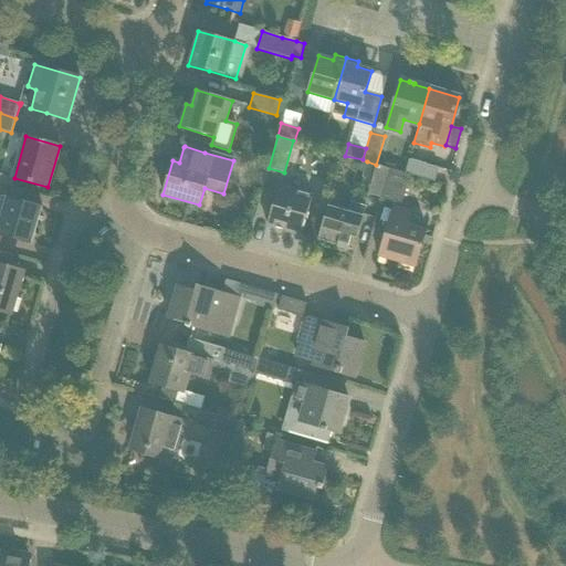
[(409,159),(405,174),(410,175),(435,181),(438,168),(409,159)]
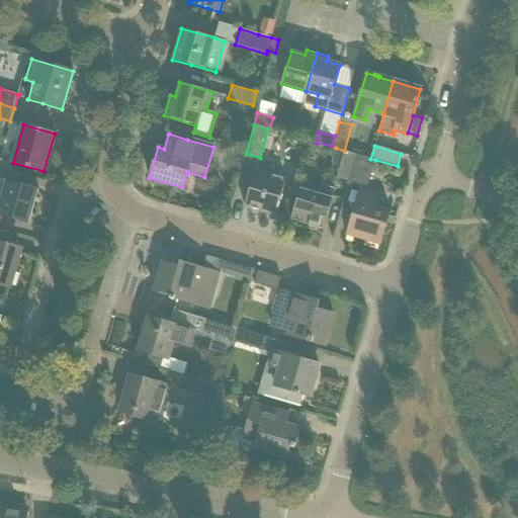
[(337,178),(350,182),(358,155),(344,151),(336,148),(332,162),(341,164),(337,178)]
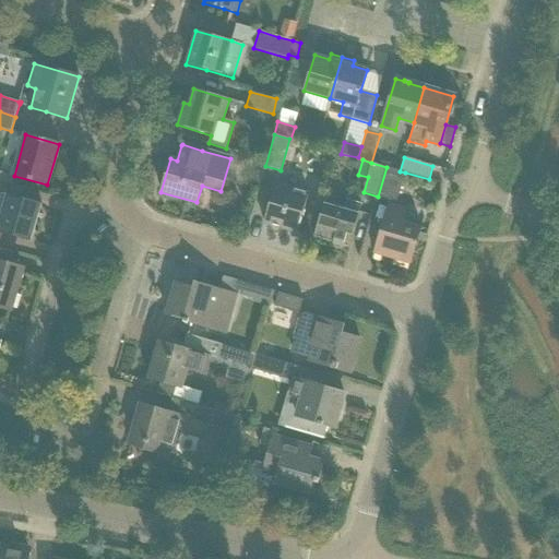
[(387,167),(378,197),(396,202),(405,173),(400,171),(387,167)]
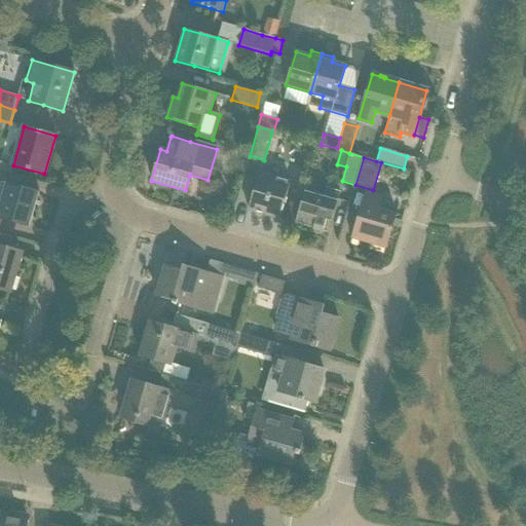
[(248,209),(279,218),(290,183),(258,174),(248,209)]
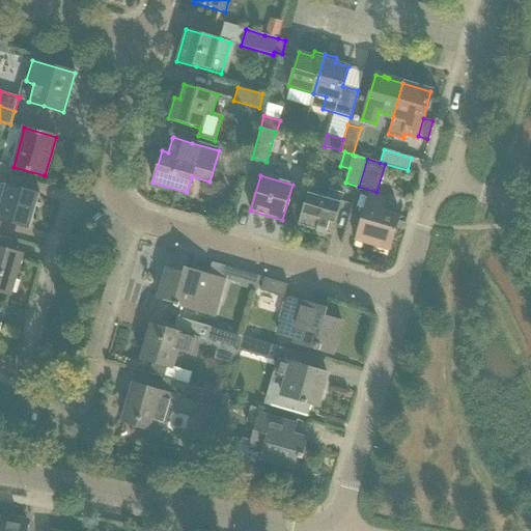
[(0,221),(9,224),(29,230),(39,193),(6,184),(0,203),(0,221)]
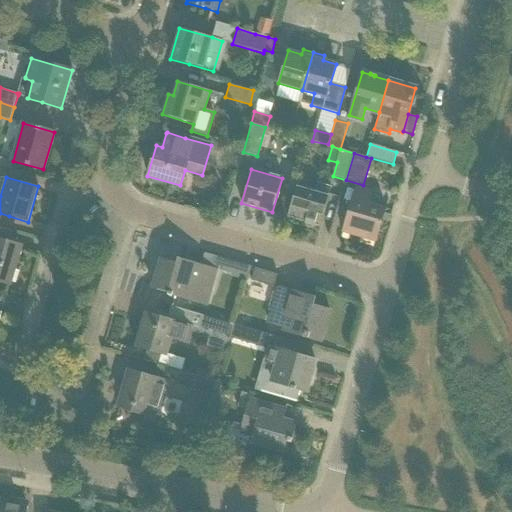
[(287,217),(305,222),(305,223),(305,224),(306,224),(306,225),(307,226),(308,227),(309,227),(311,227),(313,226),(314,225),(314,224),(315,224),(315,222),(320,224),(331,187),(317,183),(314,191),(296,186),(287,217)]
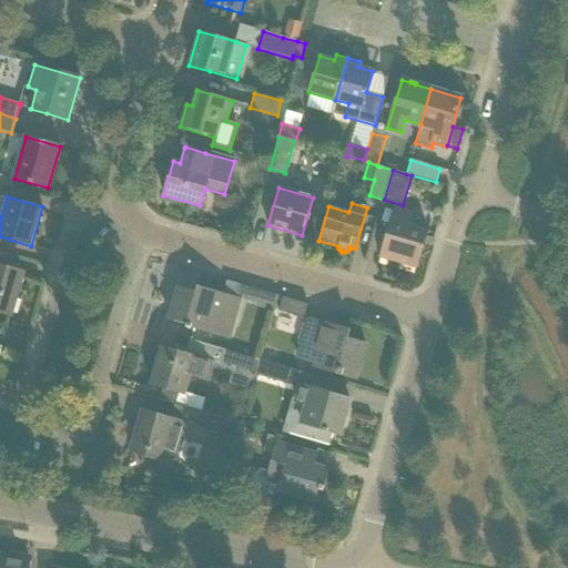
[(409,225),(413,212),(395,206),(379,259),(416,269),(427,231),(409,225)]
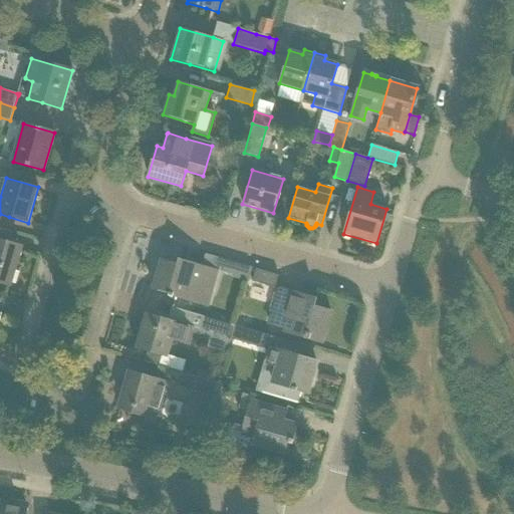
[(14,271),(21,247),(8,244),(11,232),(0,228),(0,282),(10,285),(10,282),(15,284),(19,272),(14,271)]
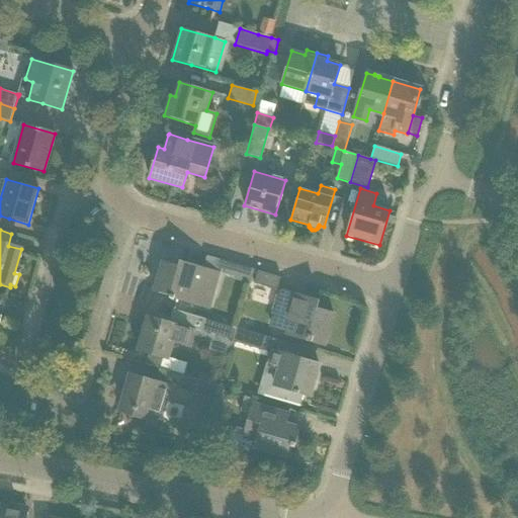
[(163,262),(154,291),(169,296),(169,298),(208,310),(219,272),(223,261),(206,256),(202,267),(188,263),(187,269),(163,262)]
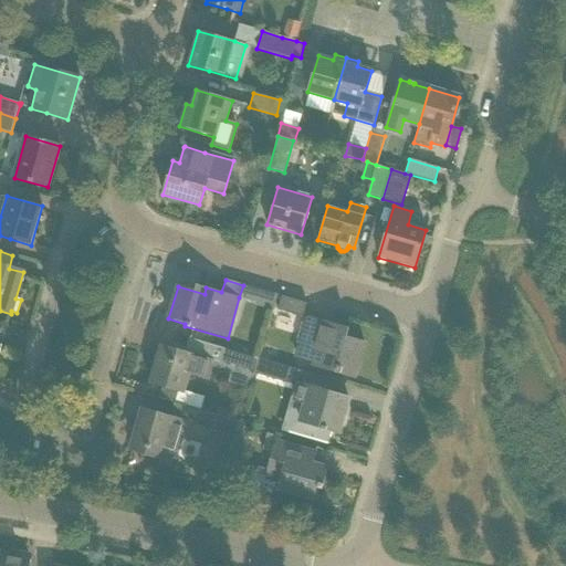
[(278,310),(303,317),(306,303),(281,296),(278,310)]
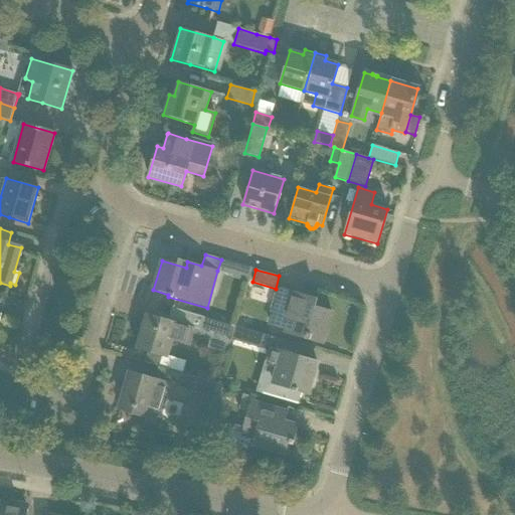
[(270,308),(274,310),(270,323),(286,327),(284,332),(322,343),(332,313),(315,308),(317,300),(314,299),(280,289),(278,295),(275,294),(270,308)]
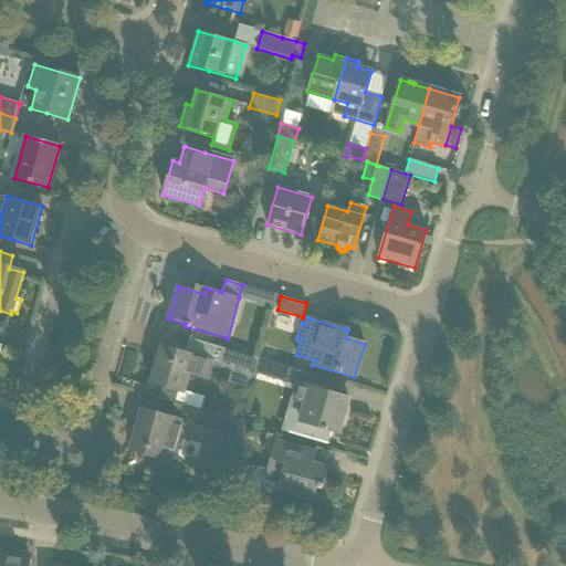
[(150,383),(171,389),(185,392),(190,376),(208,381),(213,362),(160,346),(150,383)]
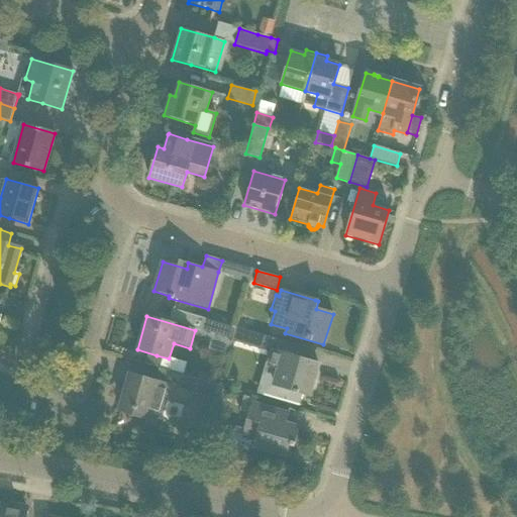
[(231,343),(232,341),(236,327),(205,318),(200,334),(231,343)]
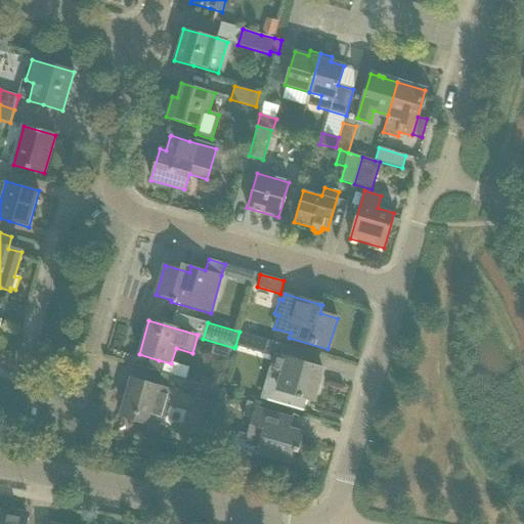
[(239,332),(235,346),(264,354),(269,340),(239,332)]
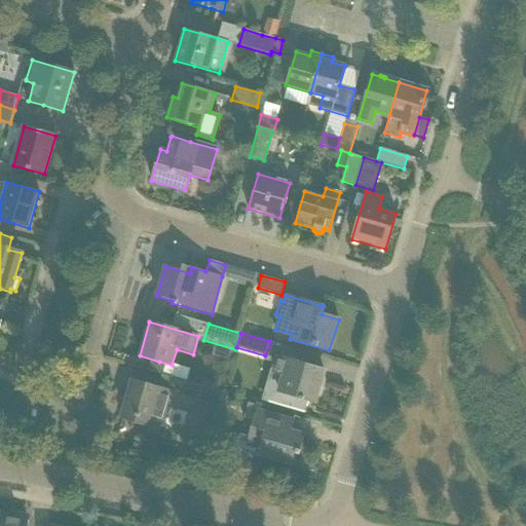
[(285,374),(278,392),(302,401),(303,399),(314,402),(324,371),(278,357),(274,371),(285,374)]
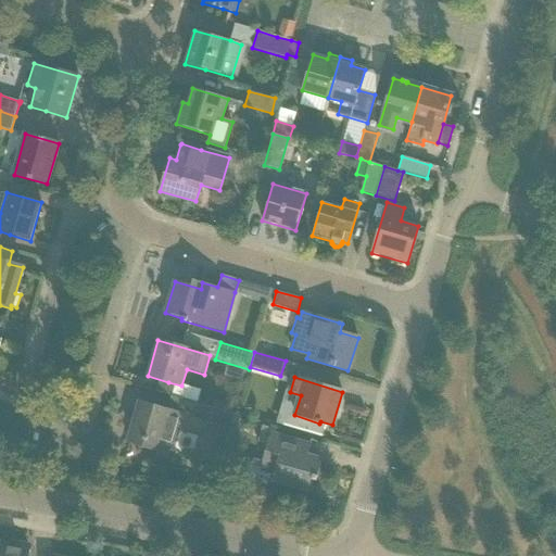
[(139,405),(128,442),(166,453),(167,450),(173,429),(189,433),(198,437),(203,433),(206,422),(231,430),(235,417),(236,414),(202,405),(196,403),(190,420),(139,405)]
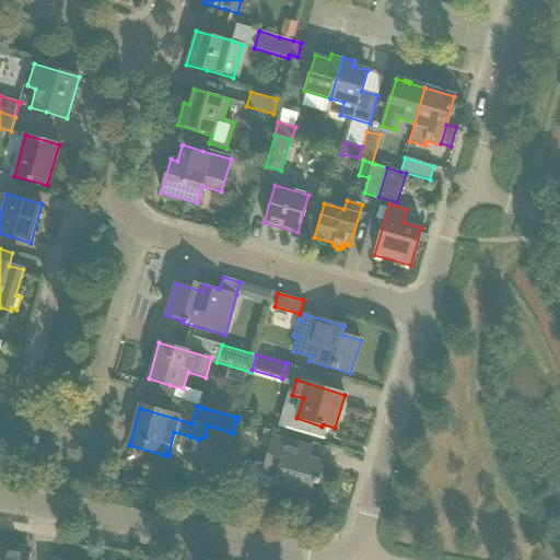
[(248,483),(269,489),(270,482),(310,493),(313,483),(318,485),(324,464),(310,459),(313,448),(272,436),(263,468),(254,466),(248,483)]
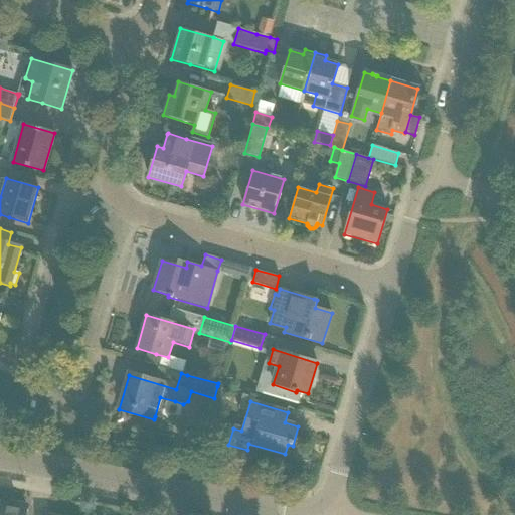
[(192,440),(187,455),(197,458),(201,442),(192,440)]
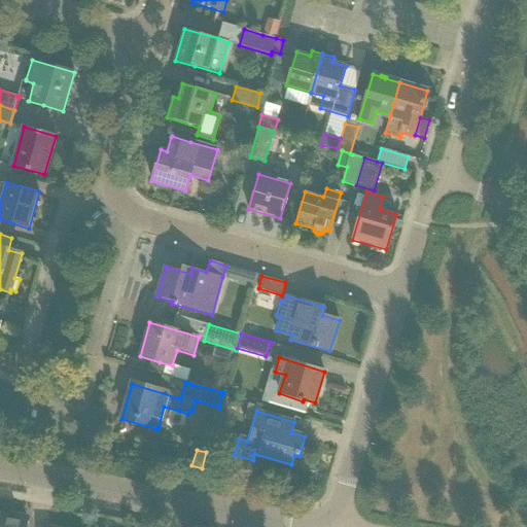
[(0,515),(0,526),(25,526),(27,518),(11,515),(11,517),(0,515)]
